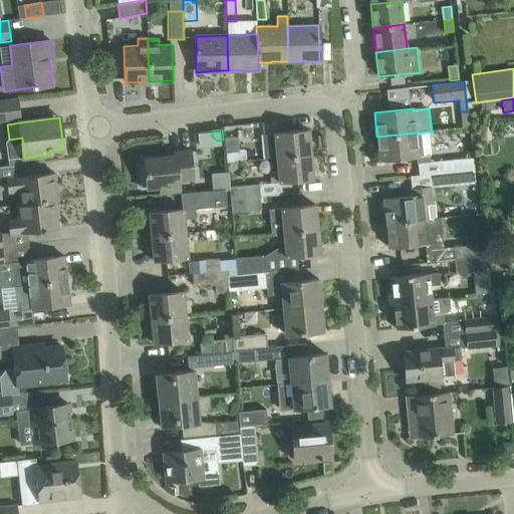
[(274,134),(276,158),(310,155),(308,130),(274,134)]
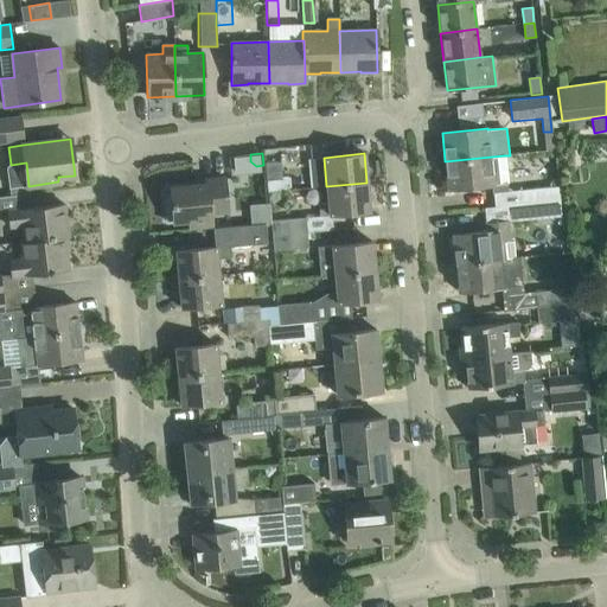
[(504,155),(445,161),(448,190),(491,186),(492,192),(508,191),(504,155)]
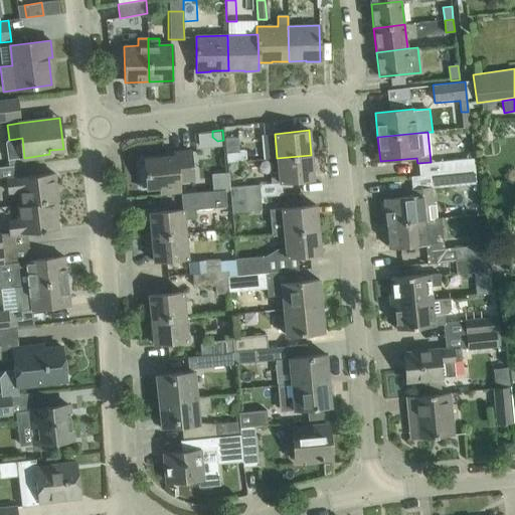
[(224,138),(226,153),(239,152),(237,137),(224,138)]
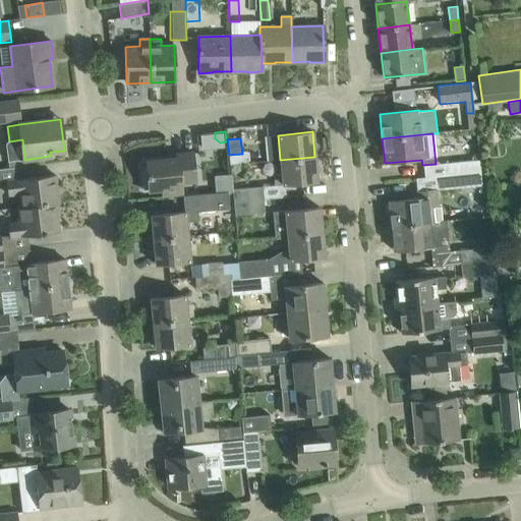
[(147,167),(140,168),(142,191),(162,189),(163,196),(182,194),(181,183),(195,181),(192,153),(173,155),(173,159),(146,161),(147,167)]
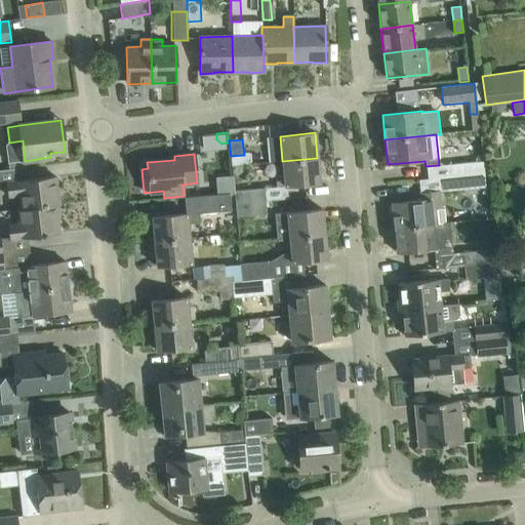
[(317,158),(282,161),(284,186),(320,183),(317,158)]
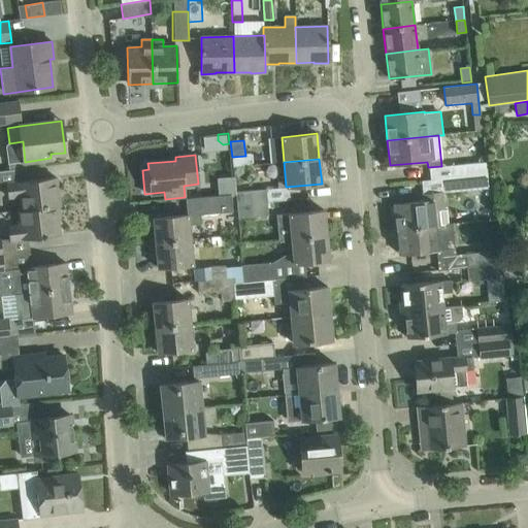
[(487,174),(486,162),(454,165),(456,178),(487,174)]
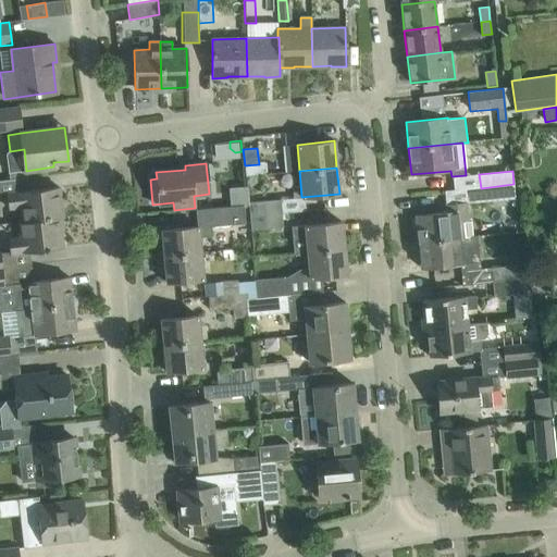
[(482,201),(516,198),(514,184),(481,188),(482,201)]
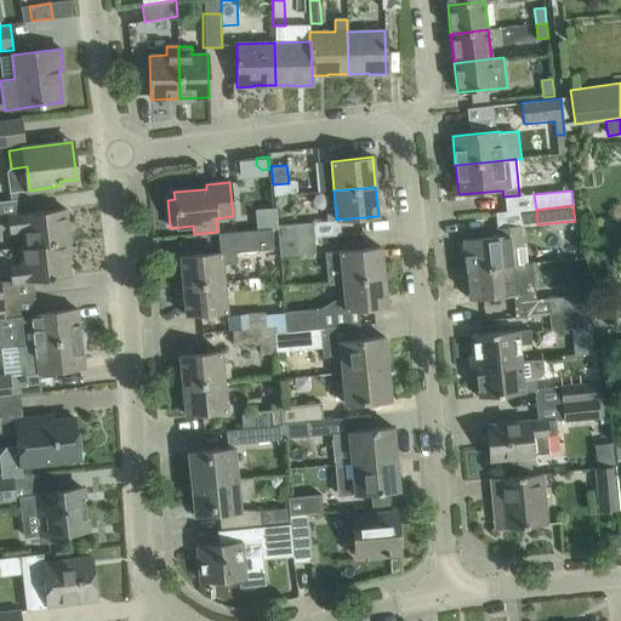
[(23,229),(26,246),(26,248),(66,243),(66,244),(69,243),(66,209),(22,214),(7,216),(9,232),(23,229)]
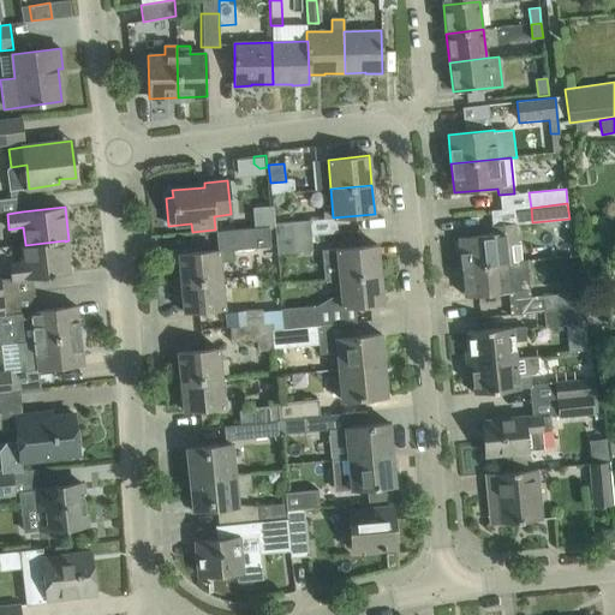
[(275,224),(276,238),(311,236),(310,220),(275,224)]
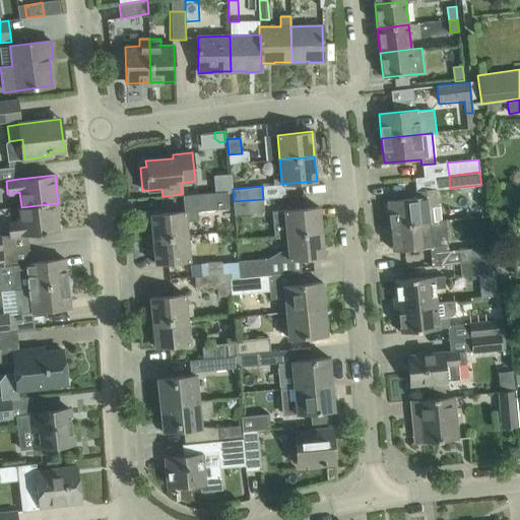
[(387,201),(390,225),(442,220),(440,206),(438,206),(437,190),(416,192),(416,198),(387,201)]
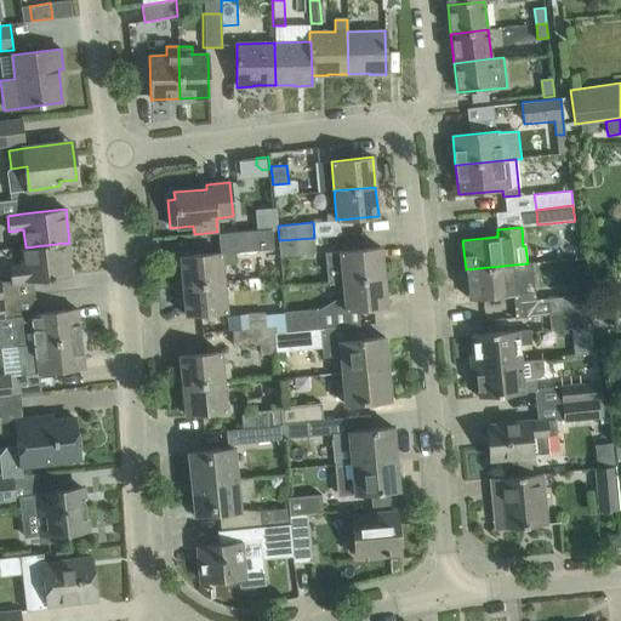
[(180,256),(182,285),(223,281),(222,265),(237,263),(235,252),(273,249),(272,228),(217,233),(220,252),(180,256)]
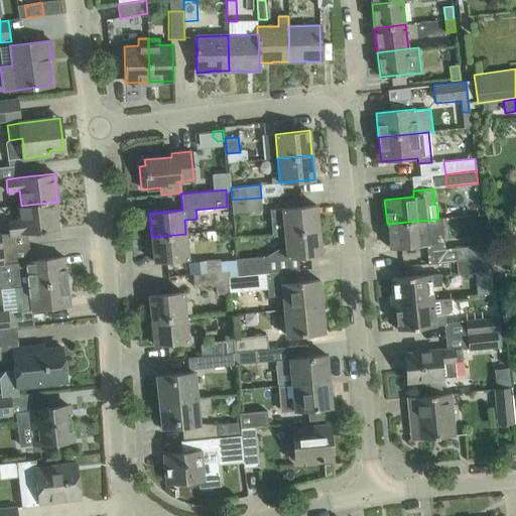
[(261,198),(232,200),(233,213),(262,211),(261,198)]
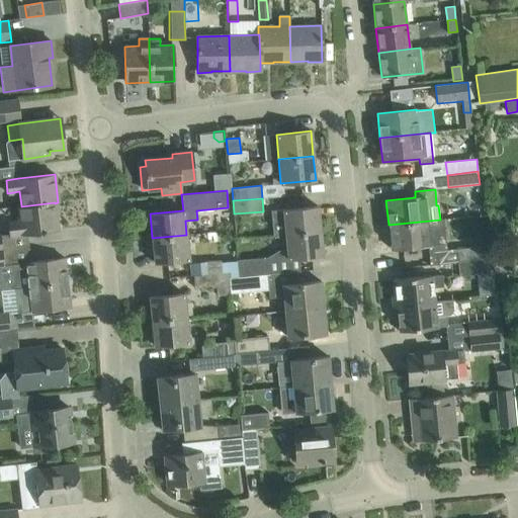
[(21,206),(21,205),(18,205),(19,221),(7,223),(9,236),(21,235),(58,231),(55,203),(55,202),(21,206)]
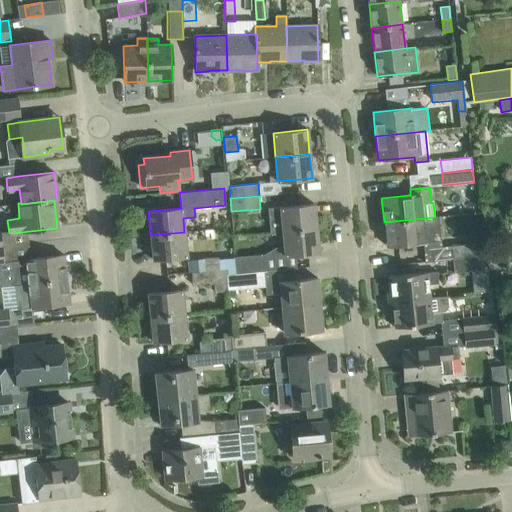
[(282,231),(282,232),(316,228),(314,204),(267,208),(270,232),(282,231)]
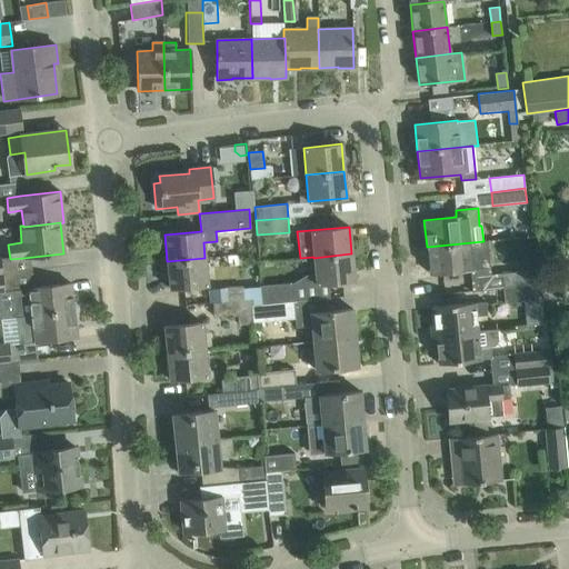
[(487,241),(483,241),(427,247),(429,275),(490,268),(487,241)]
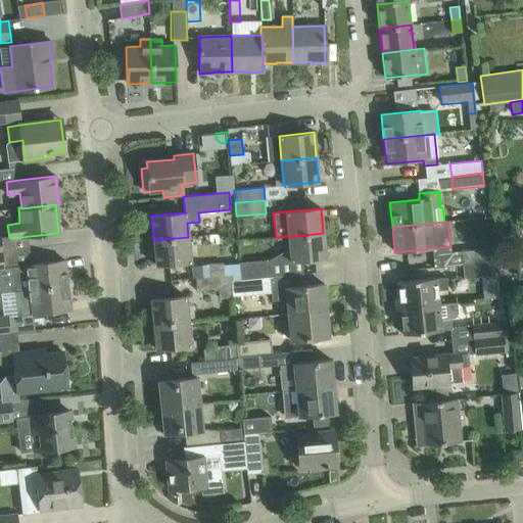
[(323,233),(288,237),(290,262),(325,258),(323,233)]
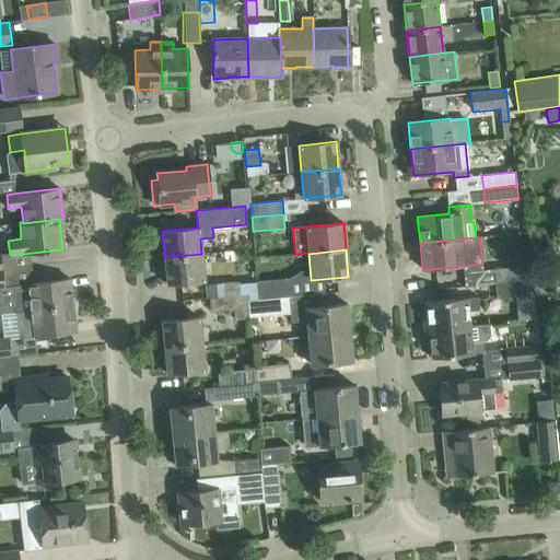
[(201,254),(164,257),(167,284),(205,281),(201,254)]
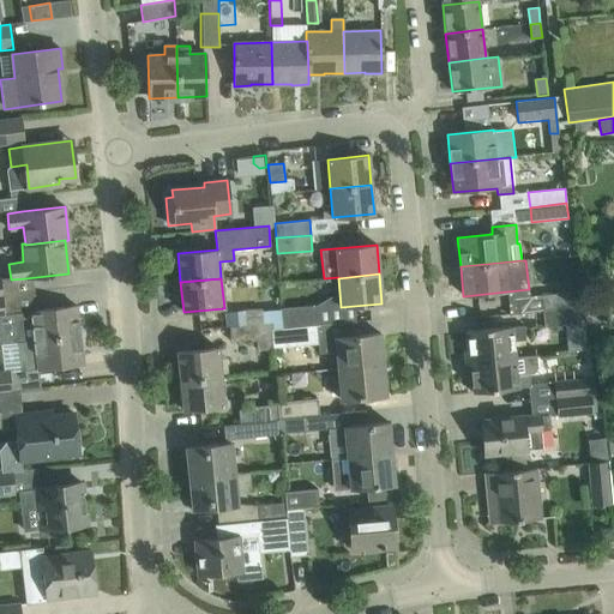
[(541,298),(542,311),(583,307),(582,284),(561,287),(559,290),(559,295),(541,298)]
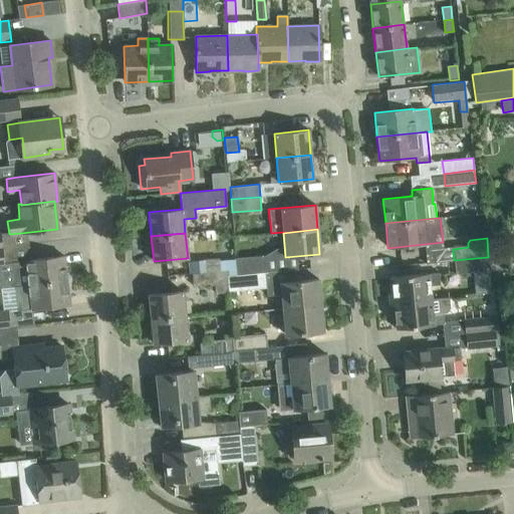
[(14,286),(28,285),(66,280),(63,256),(30,260),(28,244),(0,247),(0,251),(2,264),(12,262),(14,286)]
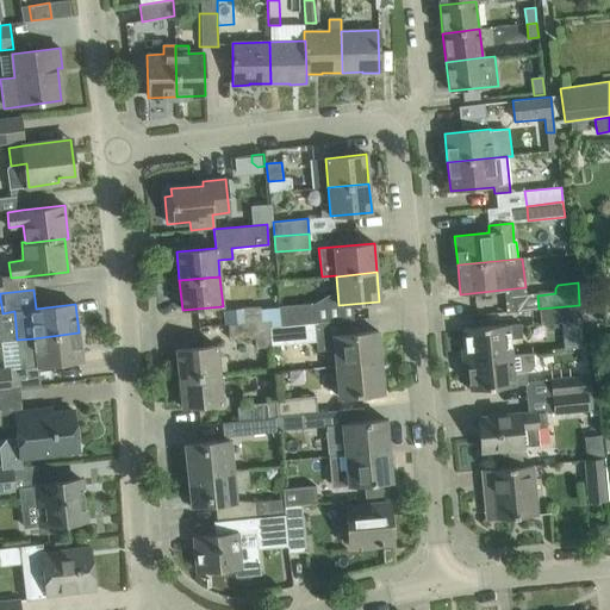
[(315,323),(317,323),(315,303),(279,305),(281,327),(304,324),(315,323)]
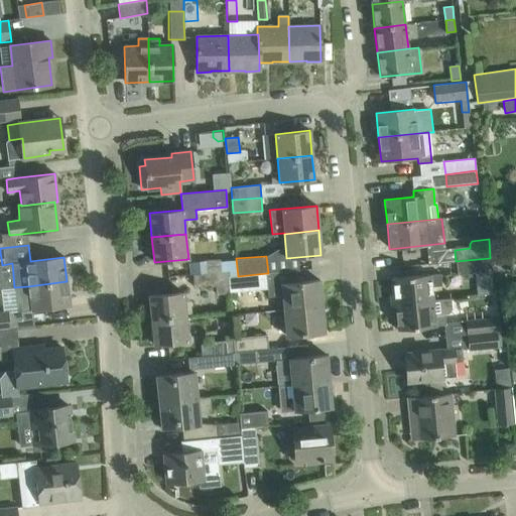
[(490,258),(456,261),(458,273),(492,270),(490,258)]
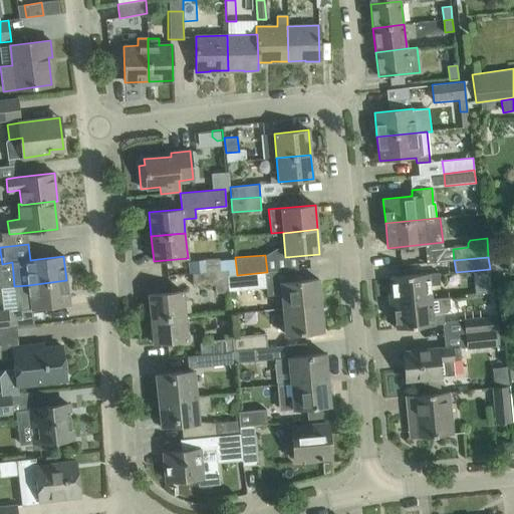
[(203,260),(204,271),(228,269),(227,258),(203,260)]
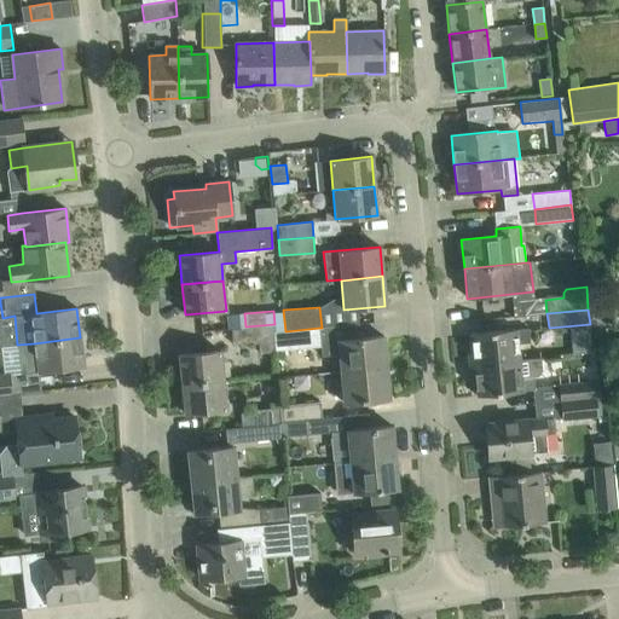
[(202,341),(201,314),(161,314),(161,341),(202,341)]
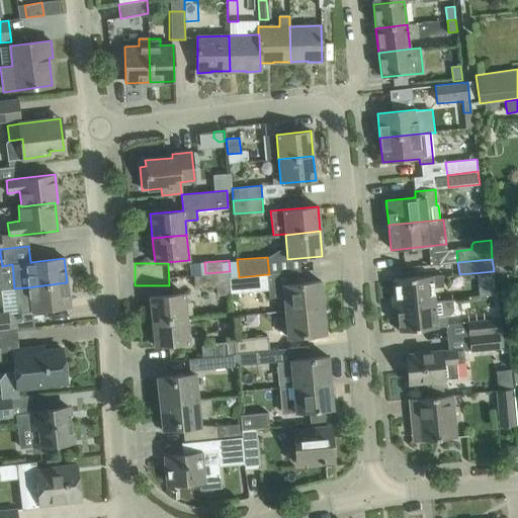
[(193,274),(194,288),(217,286),(217,295),(231,294),(230,291),(229,278),(230,277),(230,271),(205,273),(193,274)]
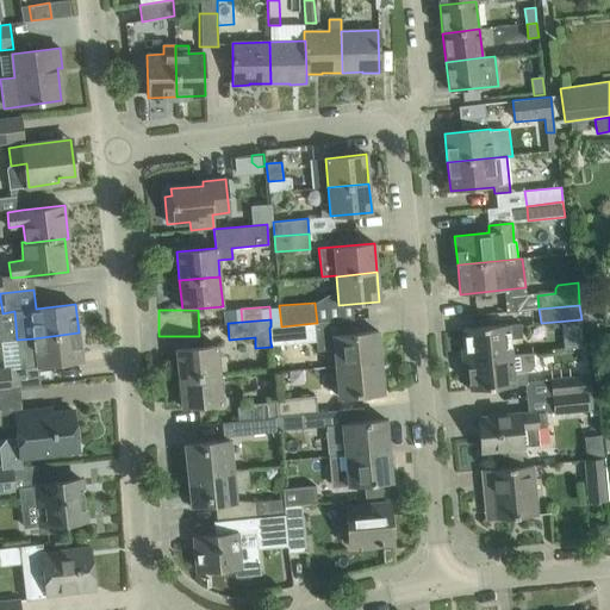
[(335,366),(380,362),(378,331),(354,334),(353,321),(316,324),(317,340),(318,352),(334,349),(335,366)]
